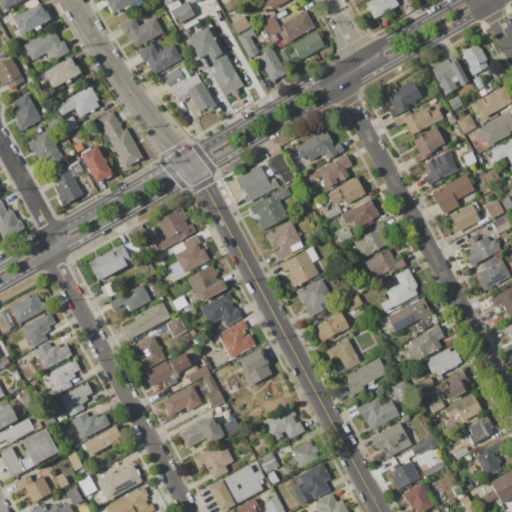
[(0,2),(0,0),(22,0),(4,10),(0,2)]
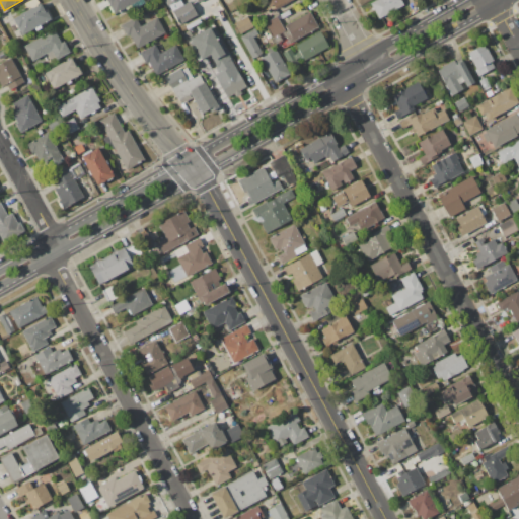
[(105,0),(138,0),(114,13),(113,12),(112,13),(108,7),(109,6),(105,0)]
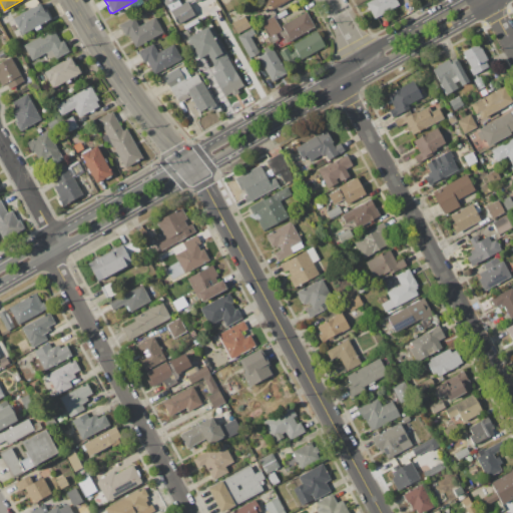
[(288,0),(273,9),(270,4),(266,6),(264,2),(268,0),(288,0)]
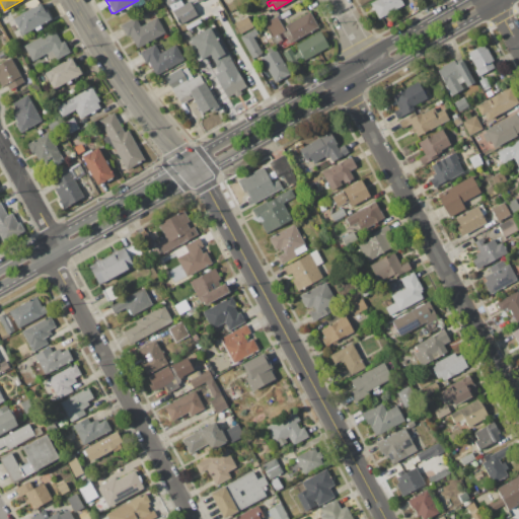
[(370,3),(375,0),(400,0),(403,5),(379,18),(370,3)]
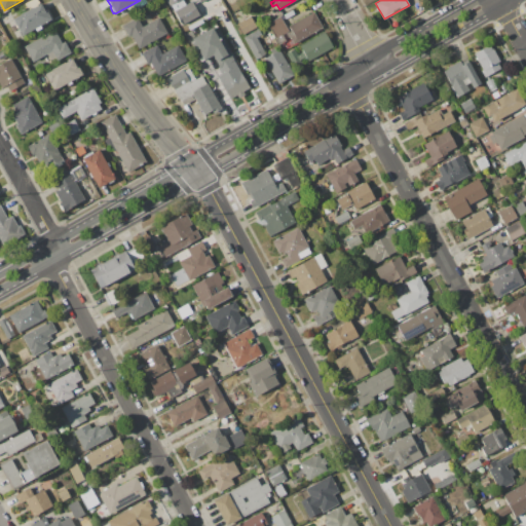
[(13,20),(21,15),(20,14),(33,6),(34,7),(41,3),(46,11),(47,10),(52,19),(46,22),(48,25),(34,32),(33,30),(23,35),(13,20)]
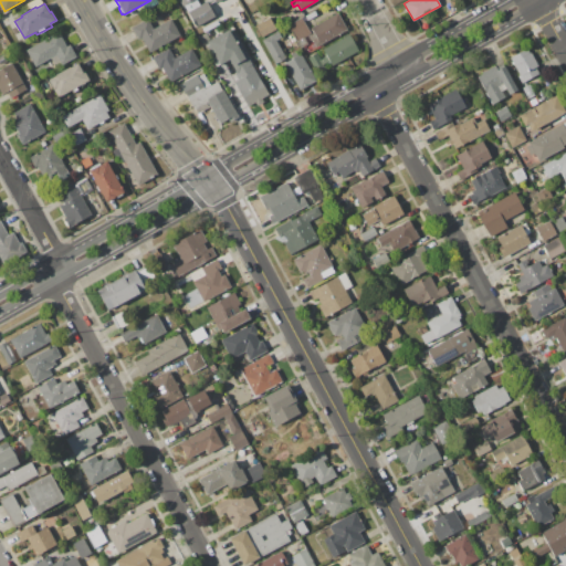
[(196,18),(211,9),(218,21),(202,30),(196,18)]
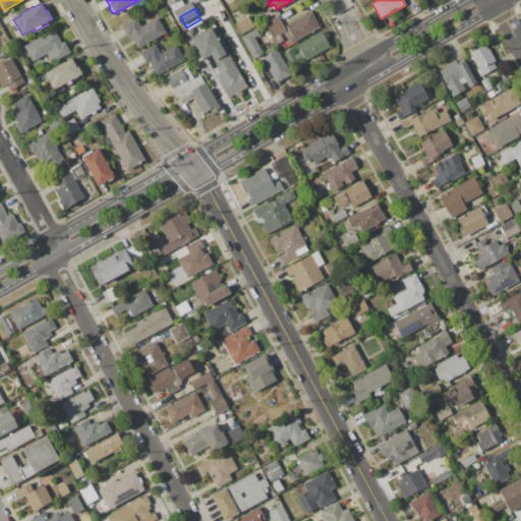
[(229,13),(234,11),(238,18),(233,21),(229,13)]
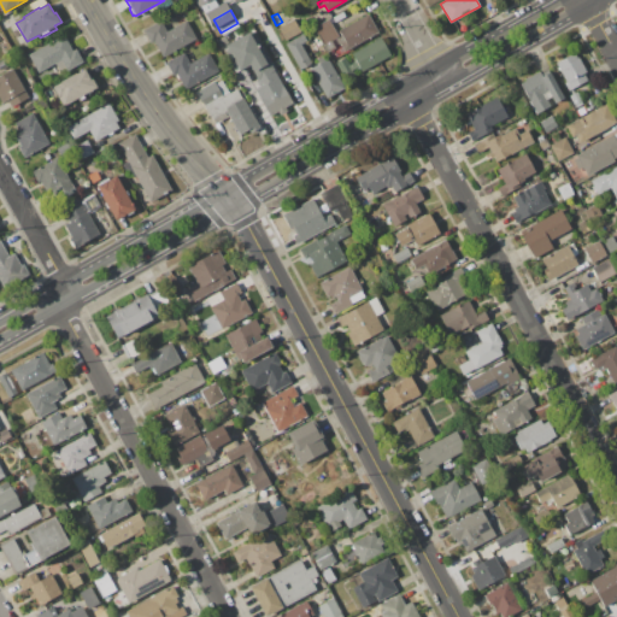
[(339,30),(368,13),(378,33),(350,48),(347,45),(341,48),(339,42),(344,39),(339,30)]
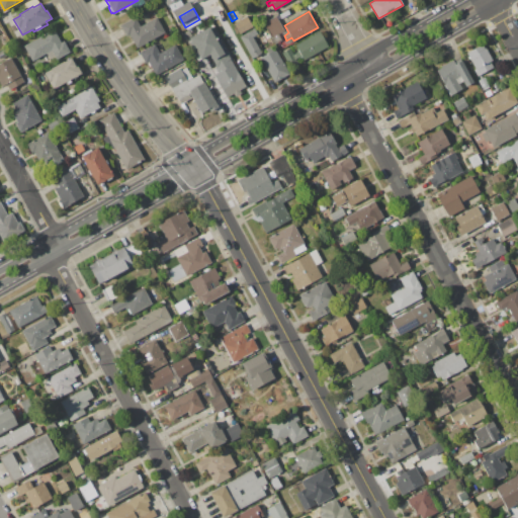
[(120,25),(136,16),(141,26),(157,17),(165,32),(137,49),(128,33),(126,35),(120,25)]
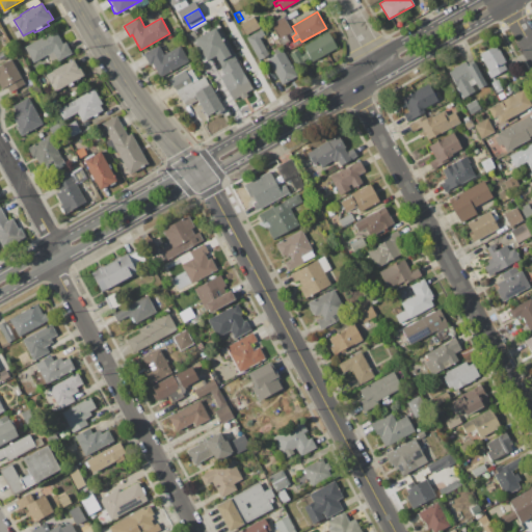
[(240,24),(254,17),(259,26),(245,34),(240,24)]
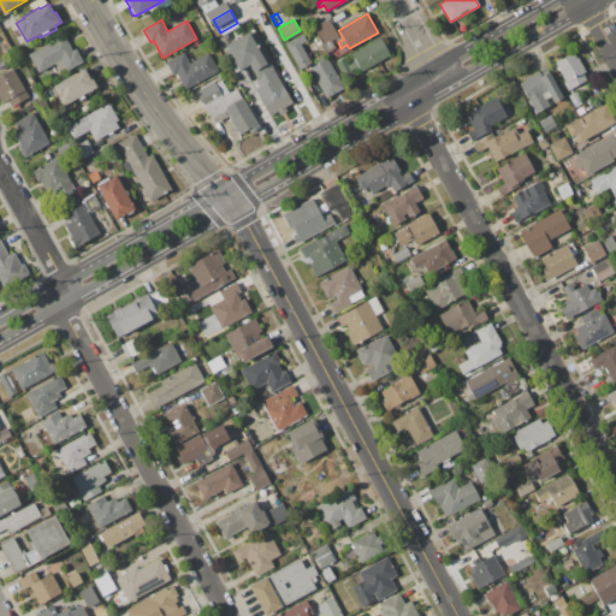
[(313,28),(329,19),(338,36),(331,40),(323,45),(313,28)]
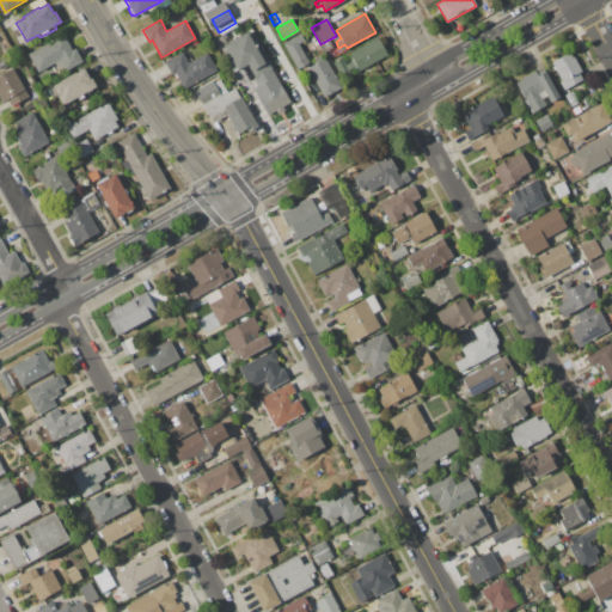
[(249,30),(291,102),(283,106),(285,110),(277,115),(275,111),(269,115),(254,89),(259,85),(248,65),(232,73),(215,43),(224,38),(226,43),(249,30)]
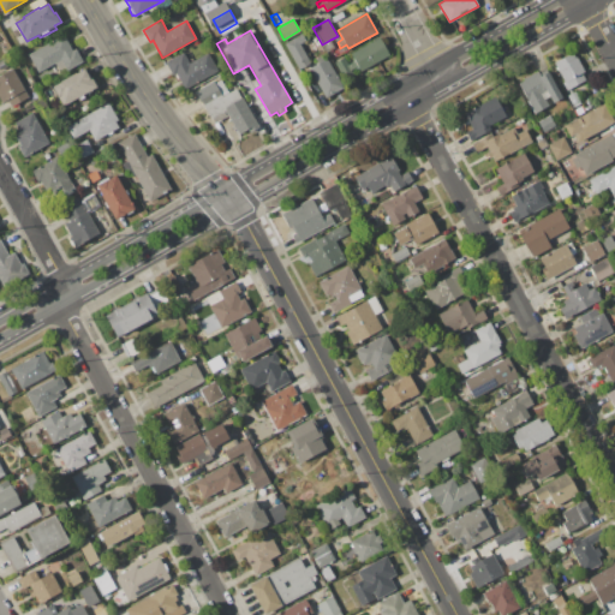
[(29,54),(64,34),(72,51),(76,48),(83,61),(61,73),(55,63),(39,72),(29,54)]
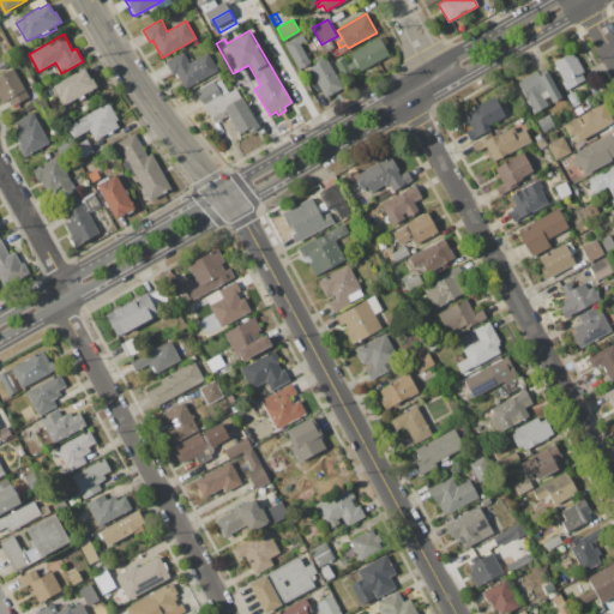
[(284,43),(301,35),(305,42),(300,44),(311,62),(299,70),(284,43)]
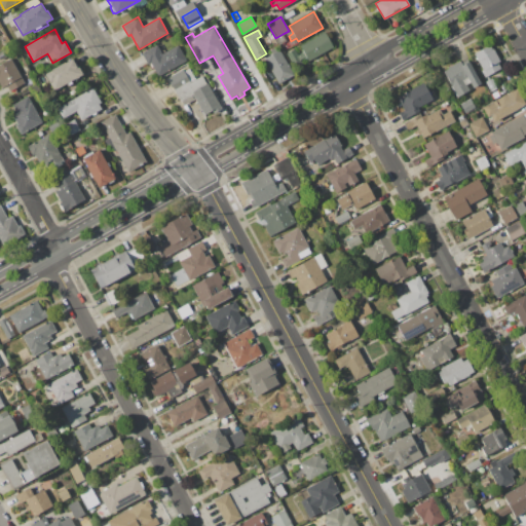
[(298,55),(300,60),(306,55),(309,61),(334,47),(325,32),(300,45),(303,51),(298,55)]
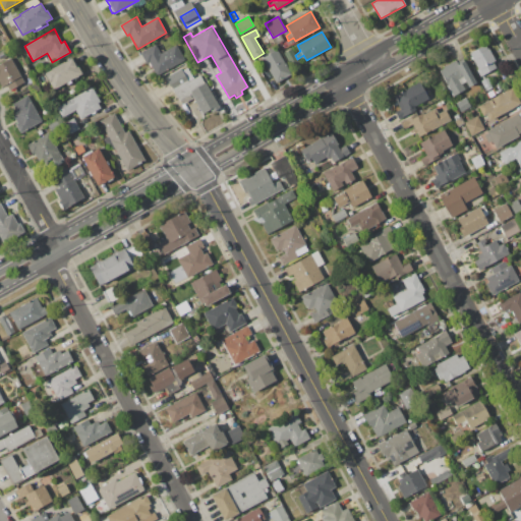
[(280,34),(273,38),(277,45),(284,41),(280,34)]
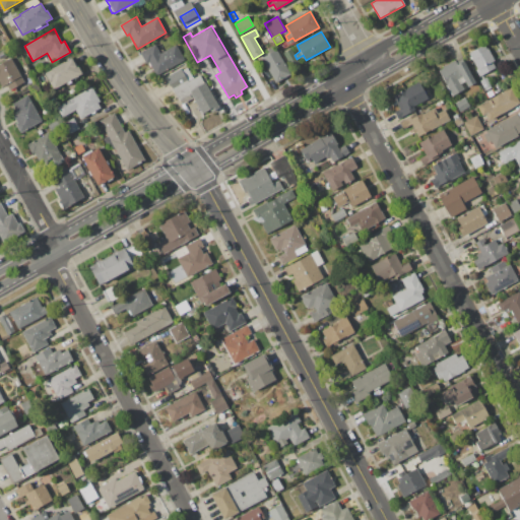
[(473,63),(468,53),(484,44),(486,49),(489,48),(495,60),(493,62),(496,67),(478,76),(471,64),(473,63)]
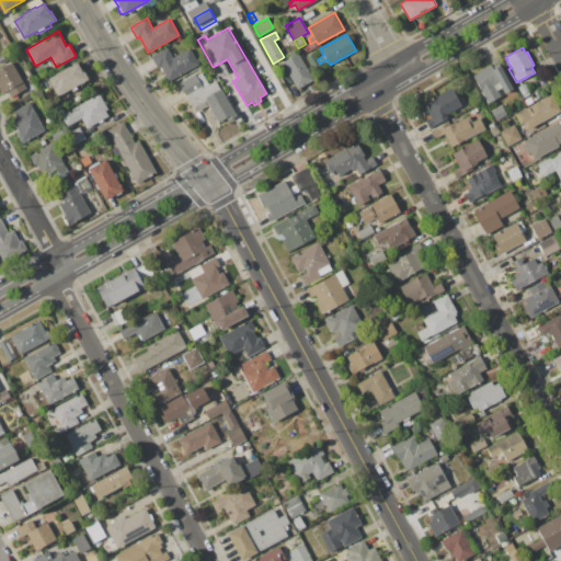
[(150,57),(167,48),(172,57),(190,48),(198,65),(168,81),(160,67),(157,68),(150,57)]
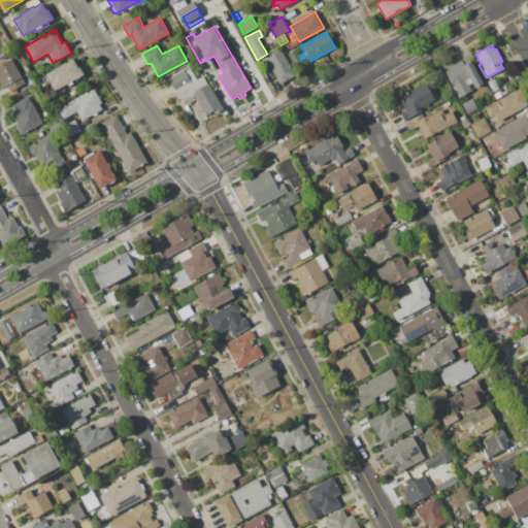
[(287,54),(295,50),(299,56),(301,60),(293,64),(287,54)]
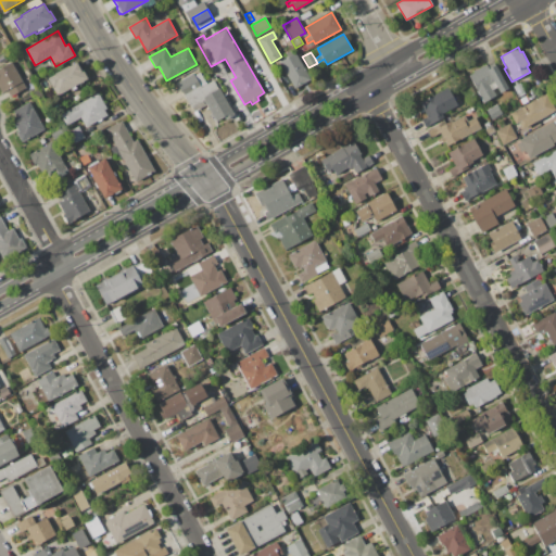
[(0,55),(5,53),(9,59),(0,64),(0,55)]
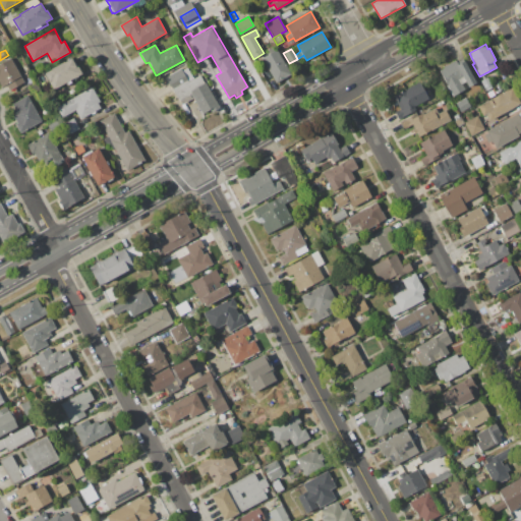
[(262,58),(277,50),(291,75),(276,83),(262,58)]
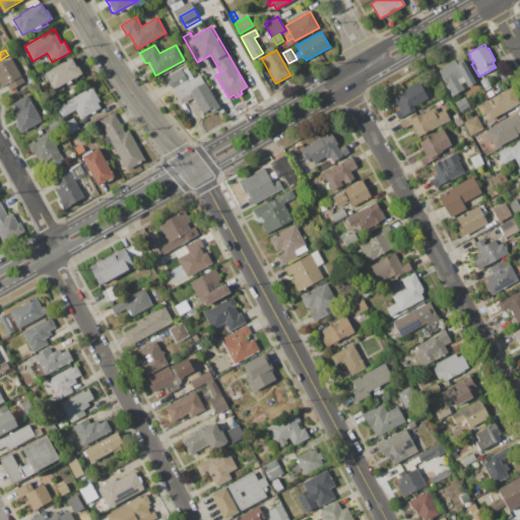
[(0,62),(10,57),(24,82),(10,90),(6,84),(2,86),(0,83),(0,62)]
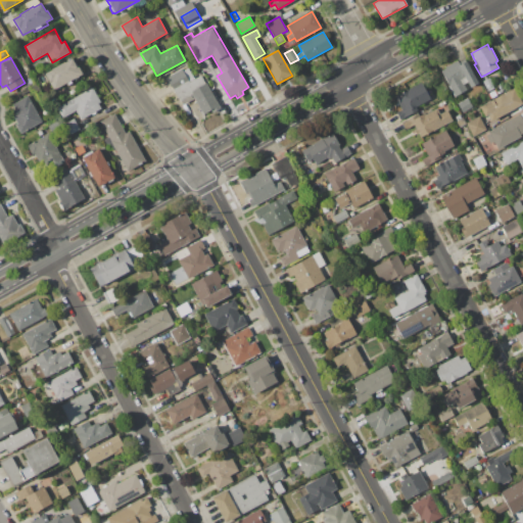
[(45,74),(72,58),(76,65),(78,65),(83,74),(70,81),(72,83),(67,85),(66,83),(54,90),(45,74)]
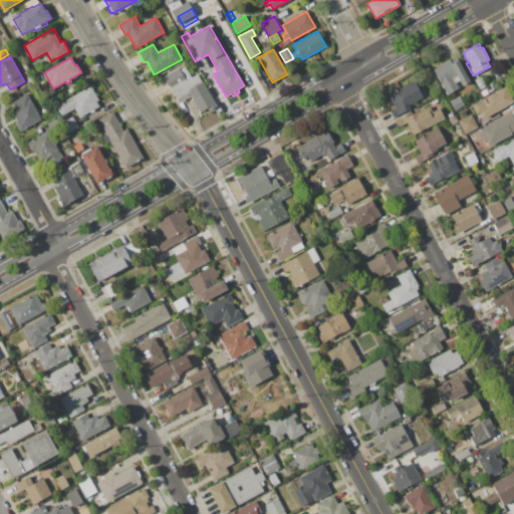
[(438,67),(437,65),(450,59),(451,61),(457,58),(469,81),(462,86),(459,80),(456,82),(459,88),(446,94),(433,69),(438,67)]
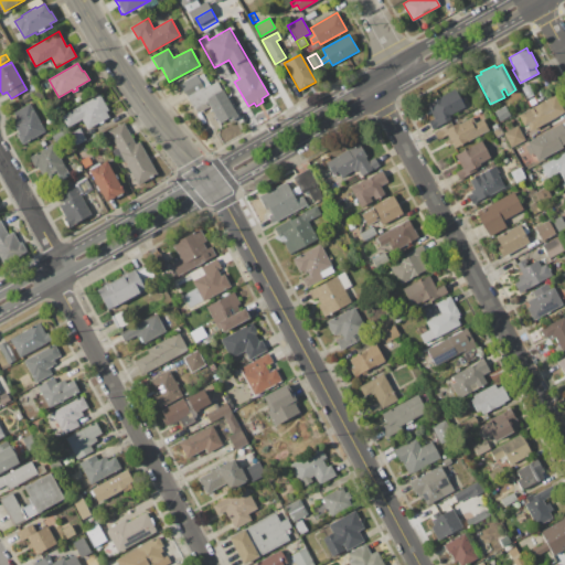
[(180,84),(196,74),(198,76),(203,74),(210,85),(217,82),(222,89),(223,89),(238,116),(230,121),(227,118),(219,124),(209,106),(198,113),(195,108),(194,109),(180,84)]
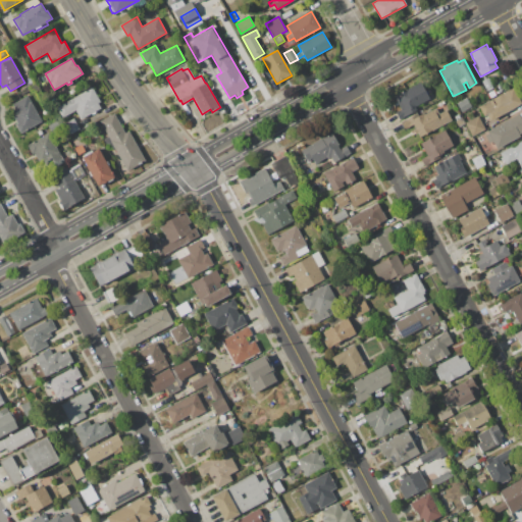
[(488,91),(486,88),(485,89),(481,82),(488,77),(492,85),(491,86),(493,88),(488,91)]
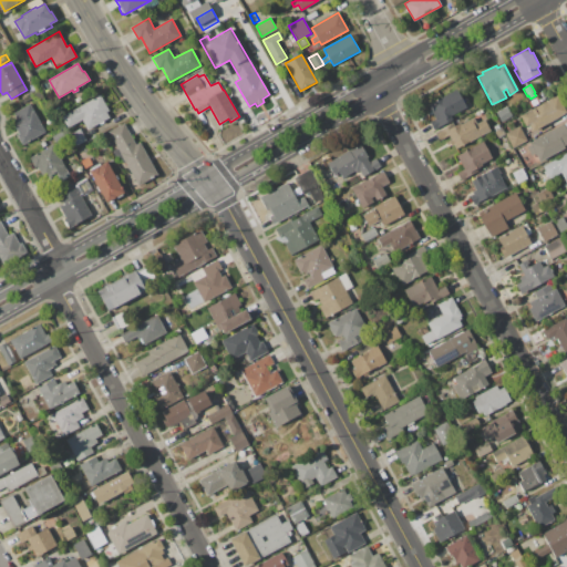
[(466,106),(451,115),(453,120),(433,130),(429,121),(435,117),(429,105),(457,91),(466,106)]
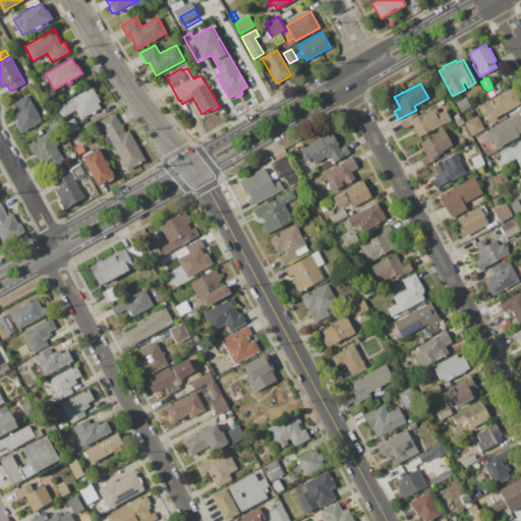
[(56,107),(92,88),(100,101),(98,103),(101,108),(80,119),(75,111),(62,118),(56,107)]
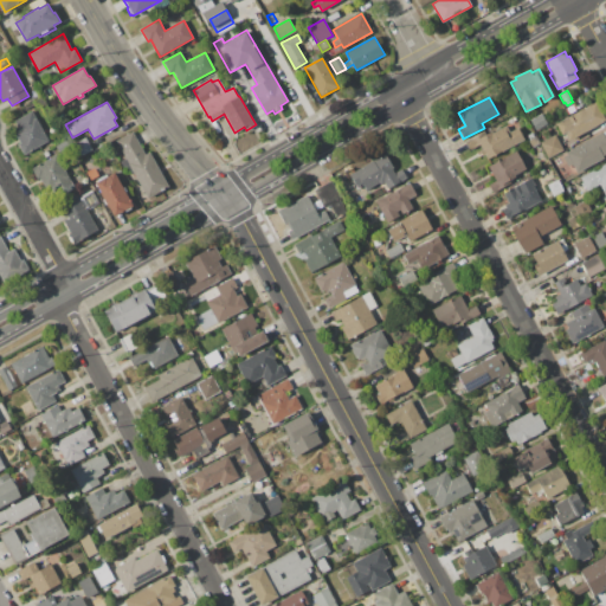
[(566,133),(561,135),(555,123),(597,102),(605,120),(569,140),(566,133)]
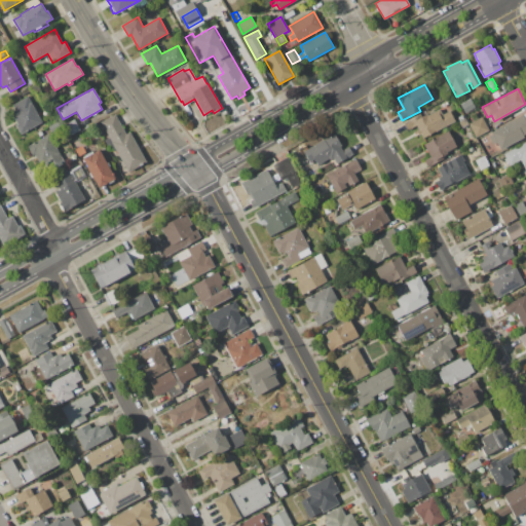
[(12,105),(28,96),(42,122),(21,135),(15,125),(17,124),(11,113),(15,111),(12,105)]
